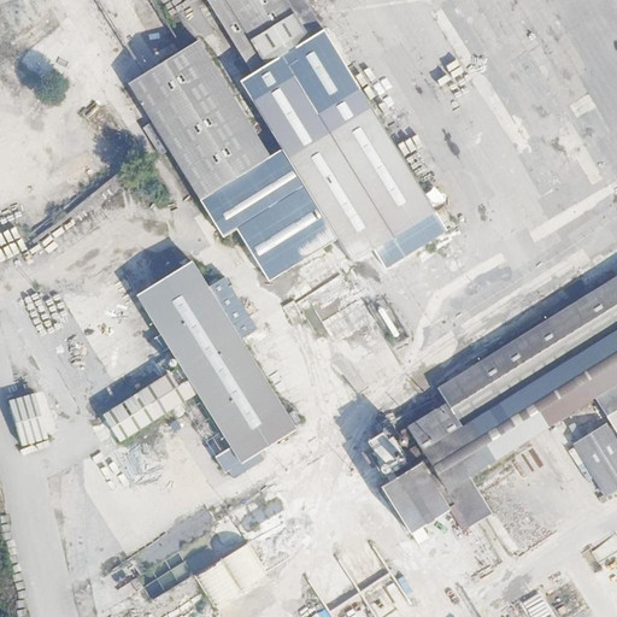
[(289,50),(321,27),(303,0),(205,0),(253,72),(277,57),(289,77),(248,103),(348,266),(363,257),(435,212),(354,89),(327,107),(305,75),(289,50)]
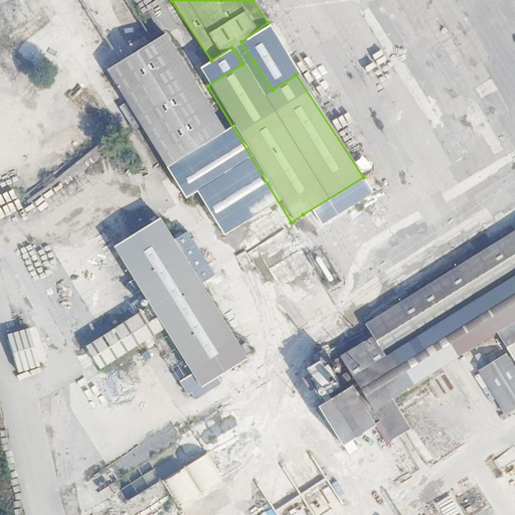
[(107,71),(149,140),(167,171),(224,134),(165,36),(107,71)]
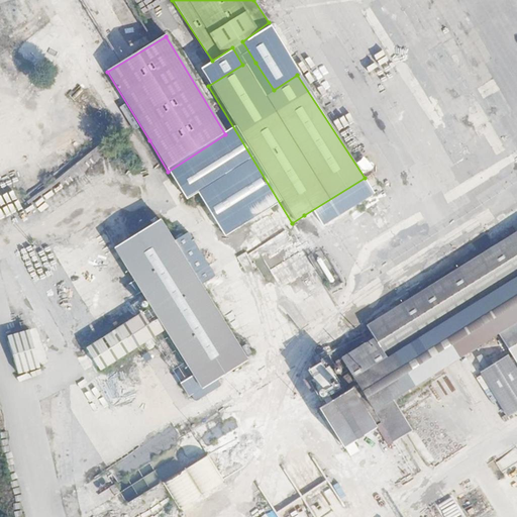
[(63,67),(70,56),(63,50),(56,62),(63,67)]
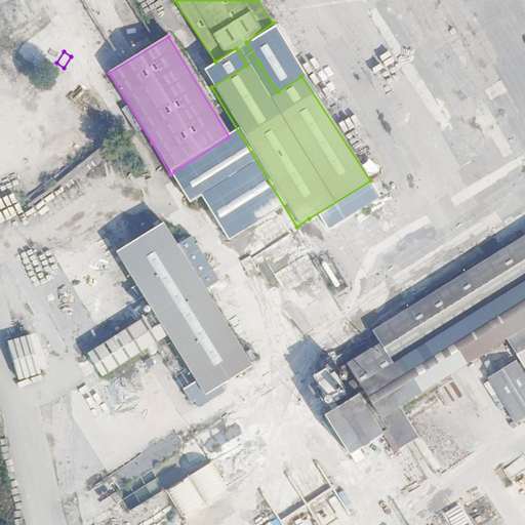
[(109,73),(99,79),(143,149),(152,143),(109,73)]
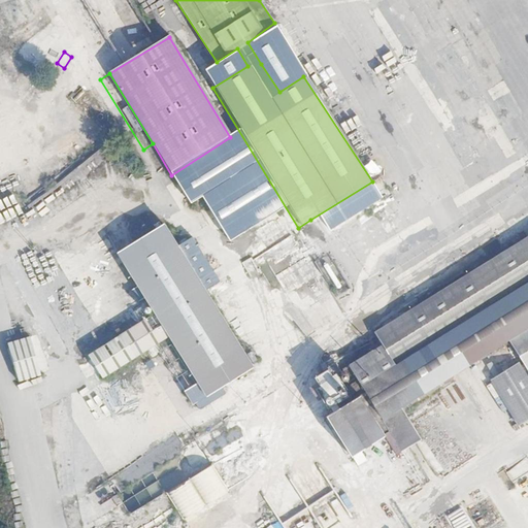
[(344,241),(371,224),(363,211),(336,228),(344,241)]
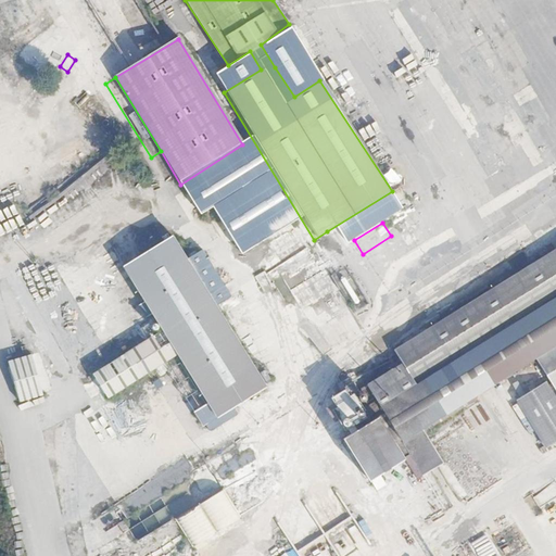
[(174,237),(123,268),(162,330),(91,375),(108,400),(178,356),(216,419),(267,388),(174,237)]
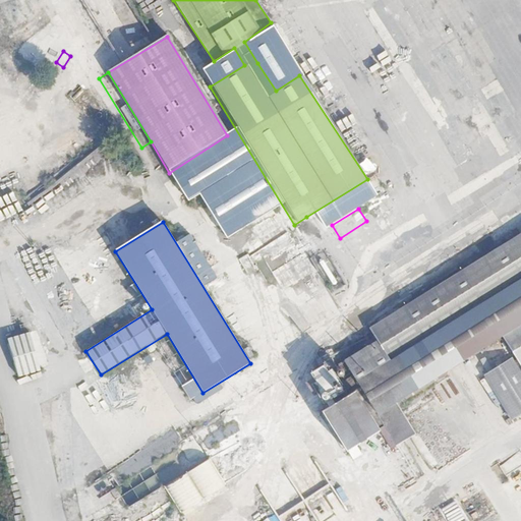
[(340,352),(320,364),(333,386),(336,392),(298,416),(321,454),(351,435),(335,406),(342,401),(373,452),(387,444),(367,410),(477,342),(489,362),(457,383),(483,424),(520,400),(520,222),(333,341),(340,352)]
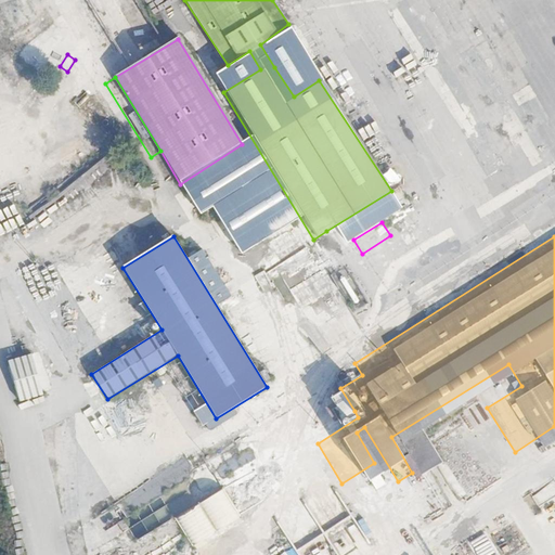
[(292,276),(323,257),(315,244),(284,263),(292,276)]
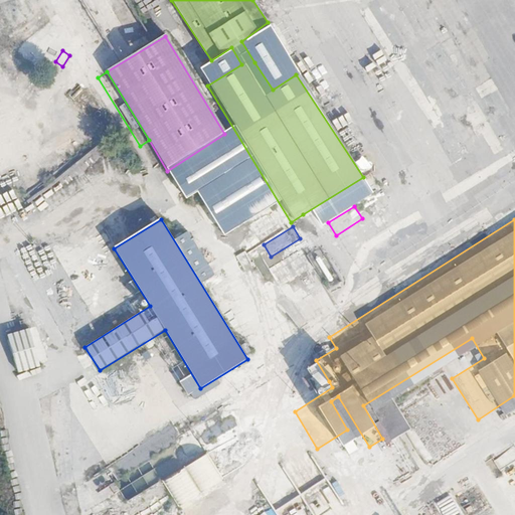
[(308,248),(276,265),(289,294),(308,285),(322,313),(336,306),(308,248)]
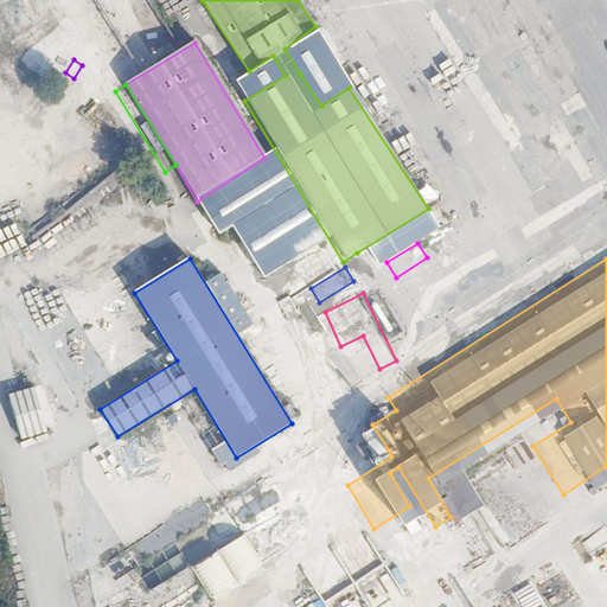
[(11,393),(24,439),(52,430),(39,385),(11,393)]
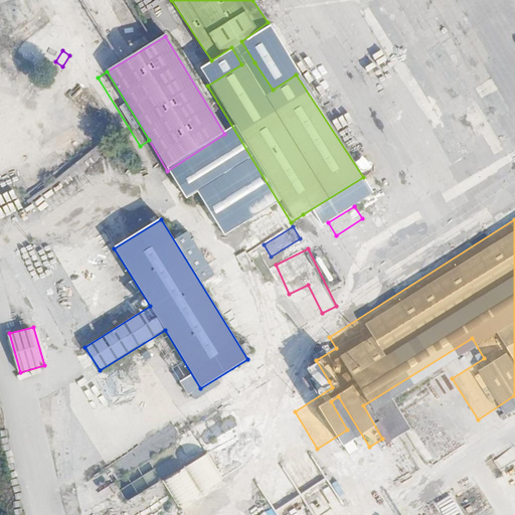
[(303,369),(315,389),(329,381),(316,360),(303,369)]
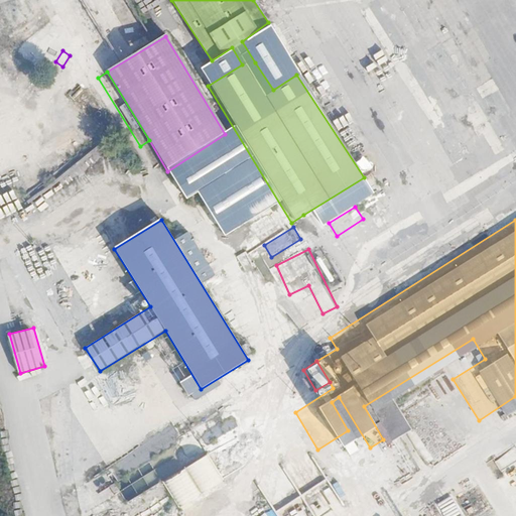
[(315,390),(303,370),(298,374),(294,367),(283,375),(287,380),(281,384),(293,404),(315,390)]
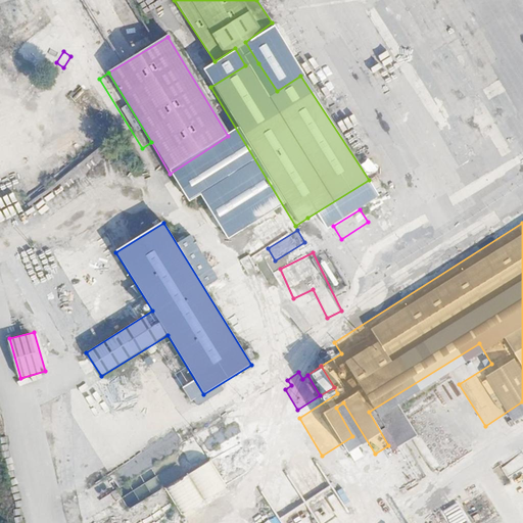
[(79,426),(95,456),(142,429),(125,398),(117,401),(104,378),(60,402),(64,412),(69,409),(79,425),(79,426)]
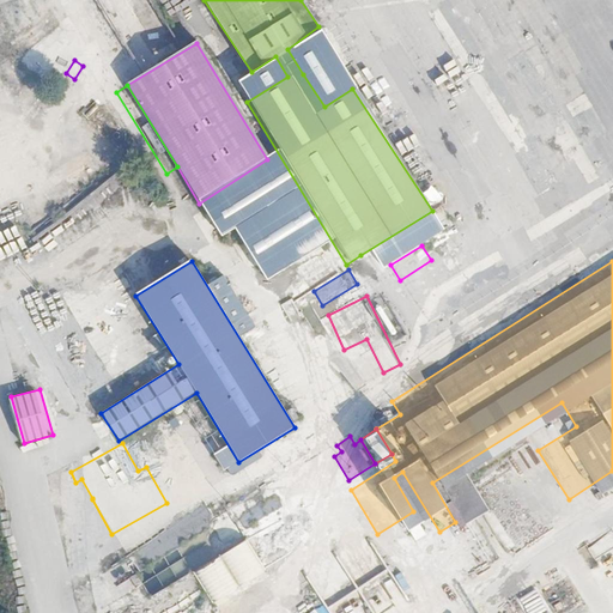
[(180,536),(213,523),(208,509),(174,522),(180,536)]
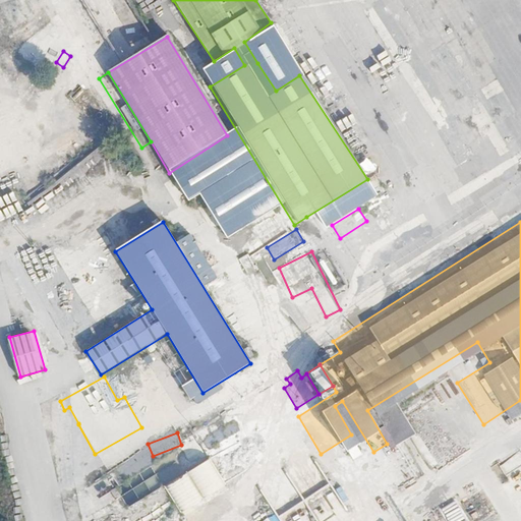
[(182,513),(228,486),(212,459),(166,485),(182,513)]
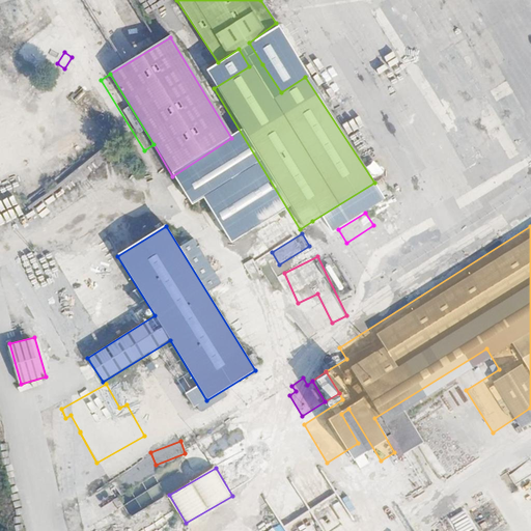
[(506,484),(495,493),(504,507),(514,499),(506,484)]
